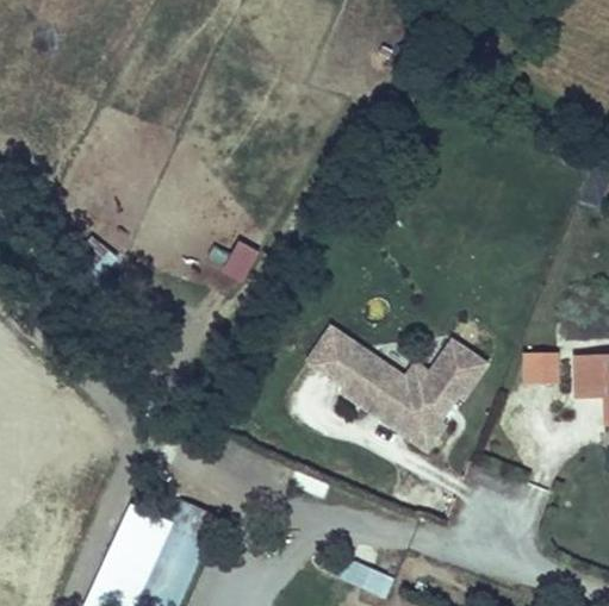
[(84,258),(105,276),(119,261),(98,242),(84,258)]
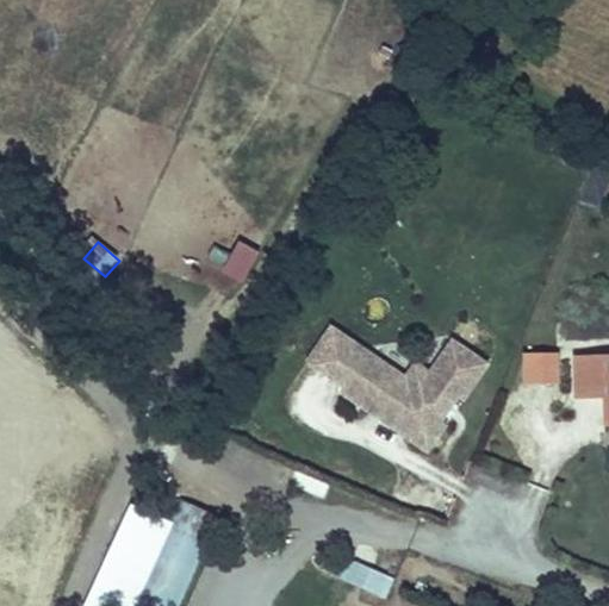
[(230,294),(249,262),(227,250),(207,282),(230,294)]
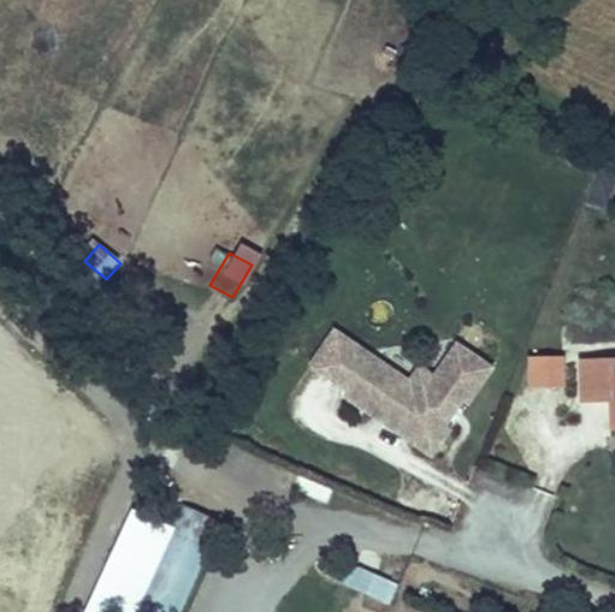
[(435,458),(495,367),(450,337),(419,385),(333,328),(305,373),(435,458)]
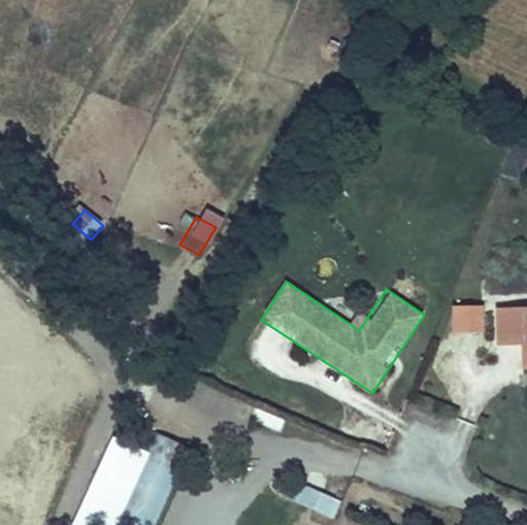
[(485,305),(453,304),(452,333),(484,335),(485,305)]
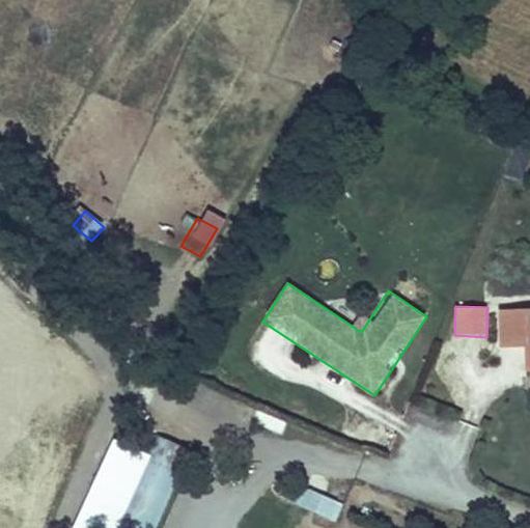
[(529,307),(499,309),(500,348),(525,346),(526,371),(529,371),(529,307)]
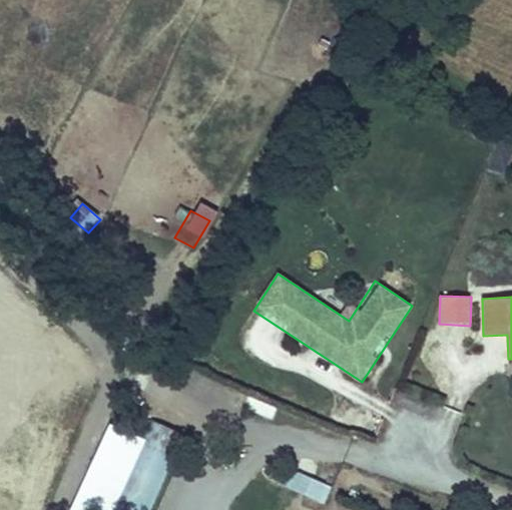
[(327,504),(333,485),(282,468),(276,486),(327,504)]
